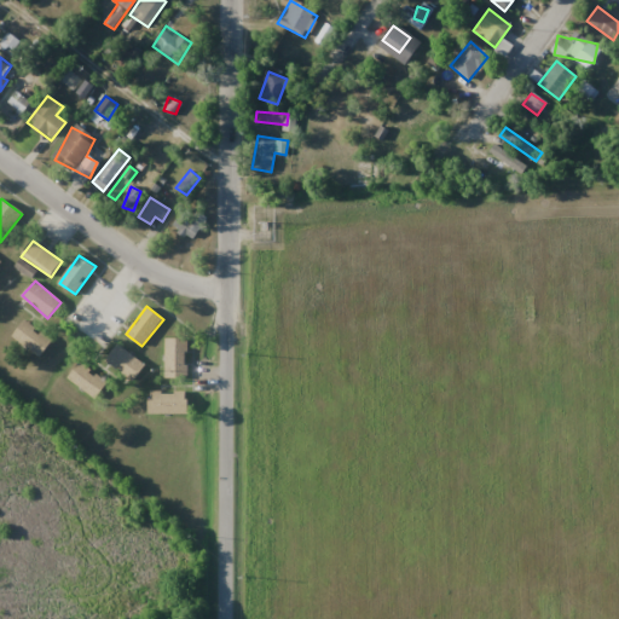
[(52,343),(25,319),(12,334),(39,358),(52,343)]
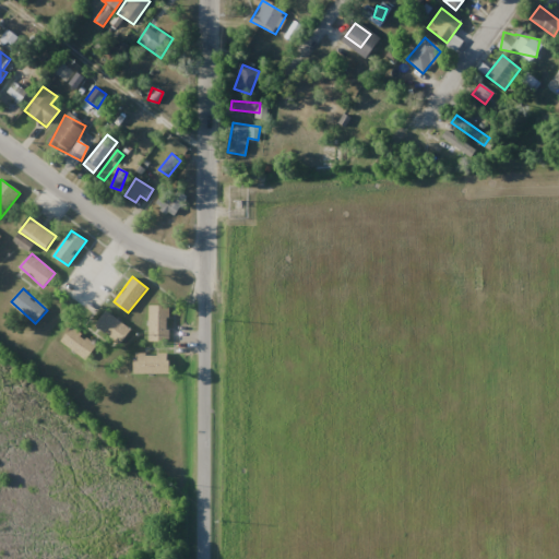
[(150,341),(169,341),(169,306),(150,306),(150,341)]
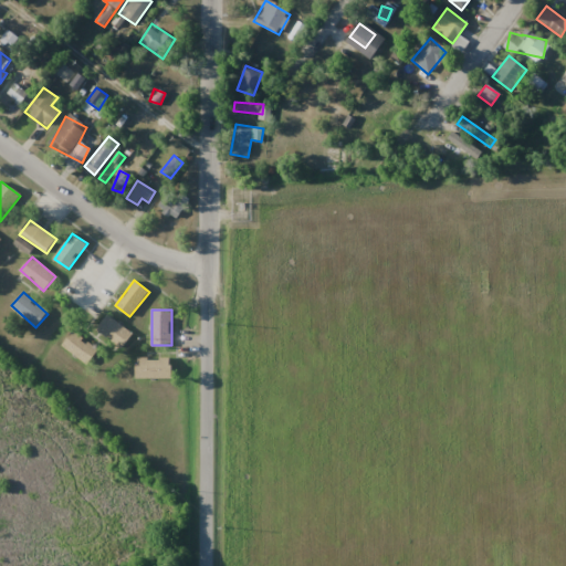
[(98,329),(124,347),(133,333),(107,315),(98,329)]
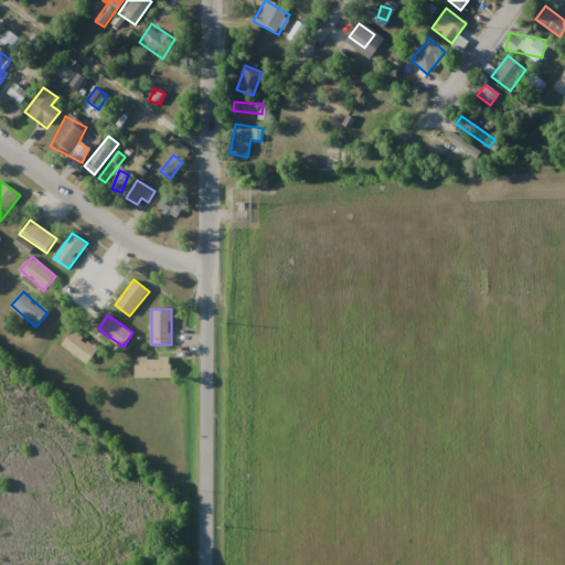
[(98,349),(72,330),(61,345),(87,364),(98,349)]
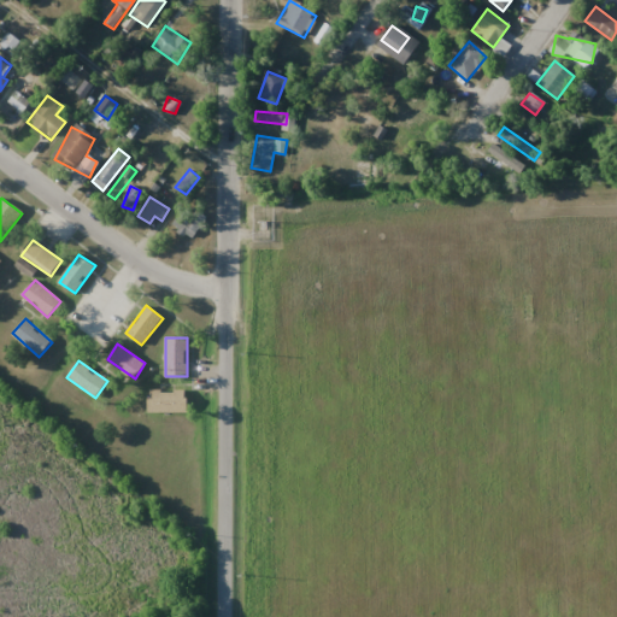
[(188,388),(148,388),(148,411),(188,411),(188,388)]
